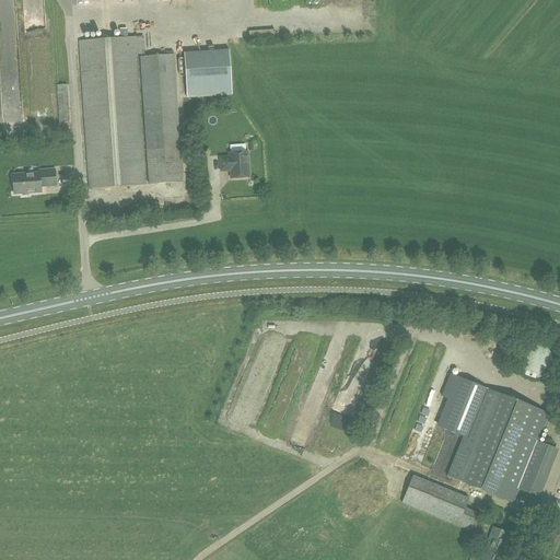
[(144,185),(138,88),(136,55),(146,55),(144,36),(135,37),(79,41),(89,188),(144,185)]
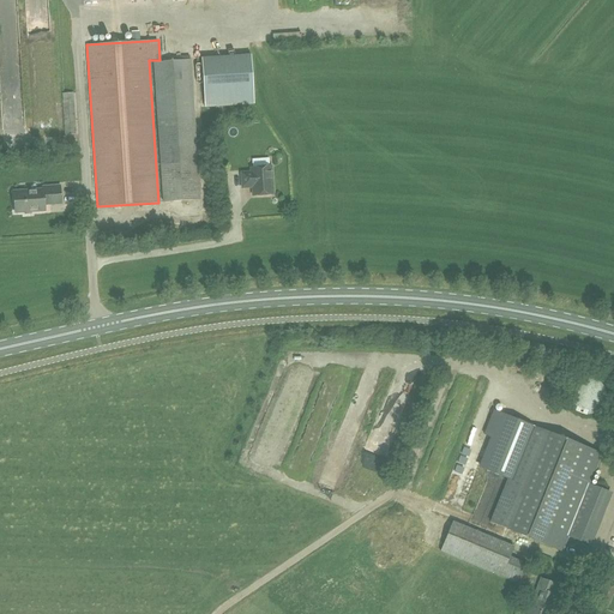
[(205,52),(206,65),(252,62),(252,49),(205,52)]
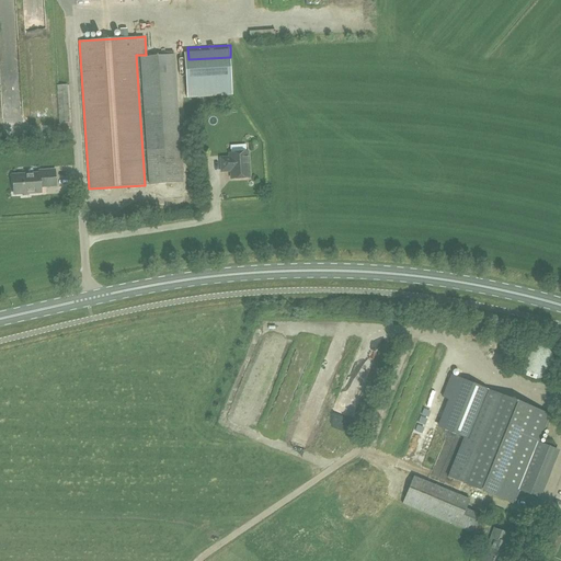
[(183,182),(174,55),(140,57),(149,185),(183,182)]
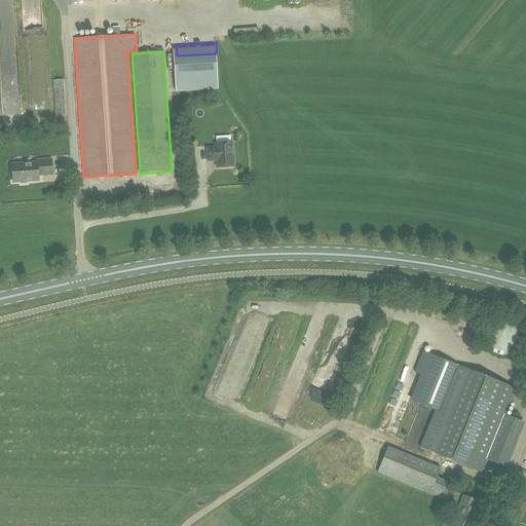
[(216,54),(176,57),(178,87),(218,84),(216,54)]
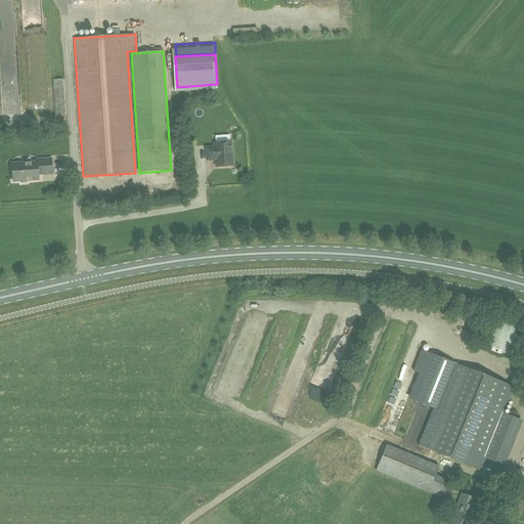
[(64,115),(62,82),(61,79),(53,79),(55,116),(64,115)]
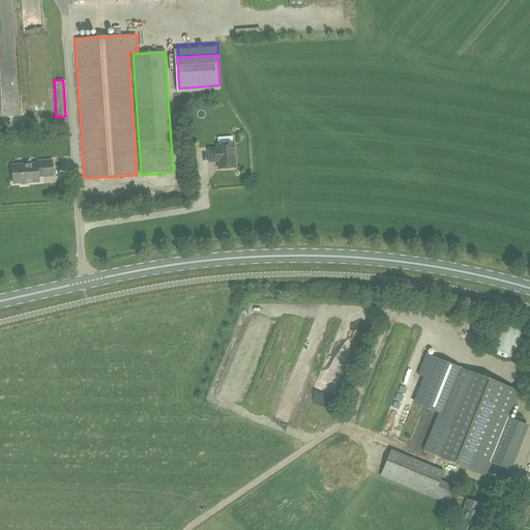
[(208,150),(209,163),(218,163),(218,170),(236,169),(234,145),(217,146),(217,150),(208,150)]
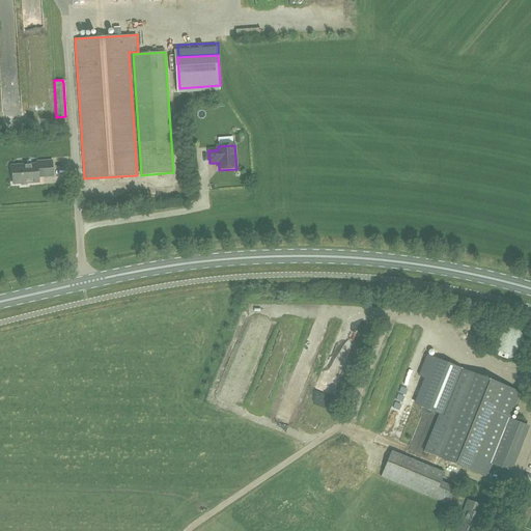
[(38,176),(53,175),(52,161),(36,161),(37,164),(11,166),(12,184),(38,182),(38,176)]
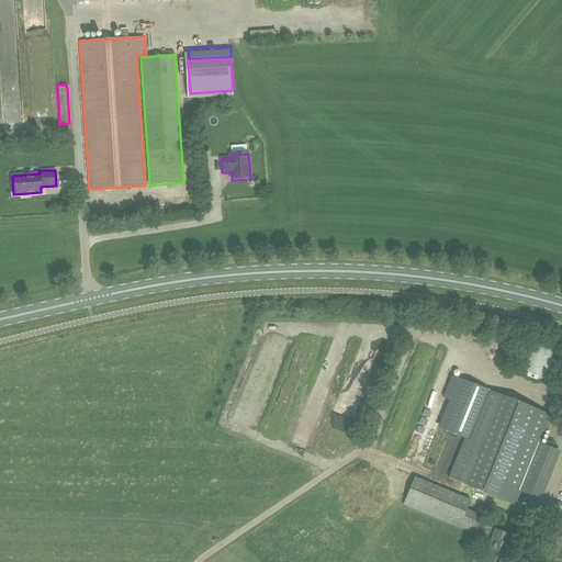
[(355,344),(353,358),(362,359),(364,345),(355,344)]
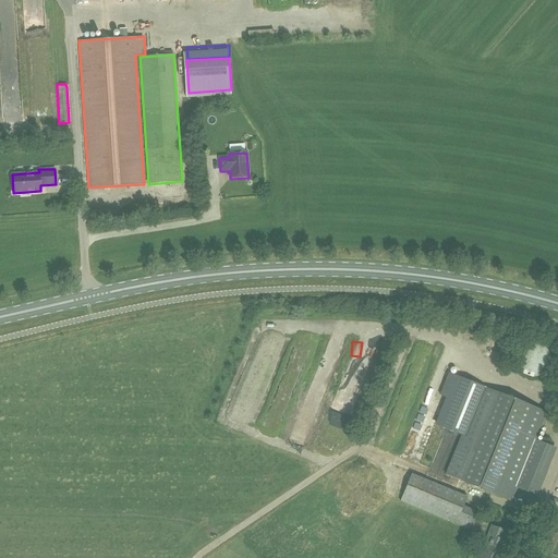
[(543,346),(535,343),(532,343),(528,344),(524,347),(520,351),(518,358),(517,363),(519,367),(521,372),(525,375),(531,376),(537,376),(543,374),(548,368),(550,361),(550,356),(548,351),(543,346)]
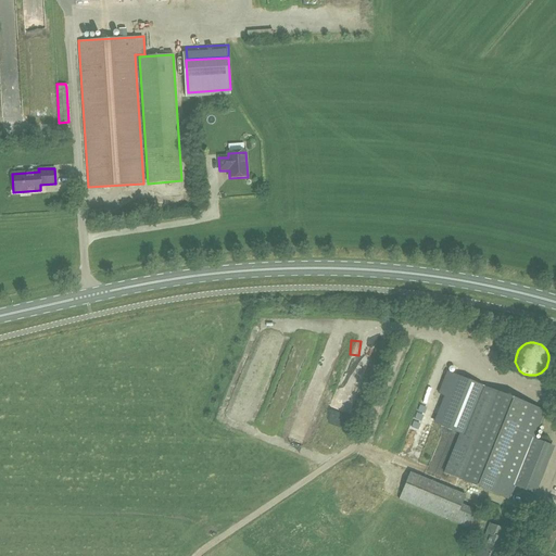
[(444,471),(507,497),(543,412),(479,384),(442,369),(434,390),(444,394),(433,420),(460,431),(444,471)]
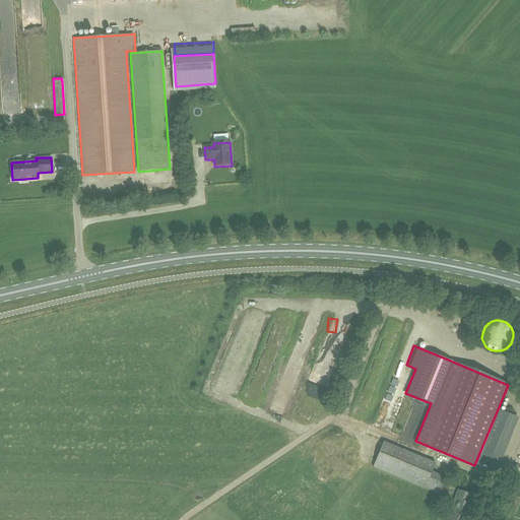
[(506,458),(519,414),(508,410),(503,429),(500,428),(493,449),(492,454),(506,458)]
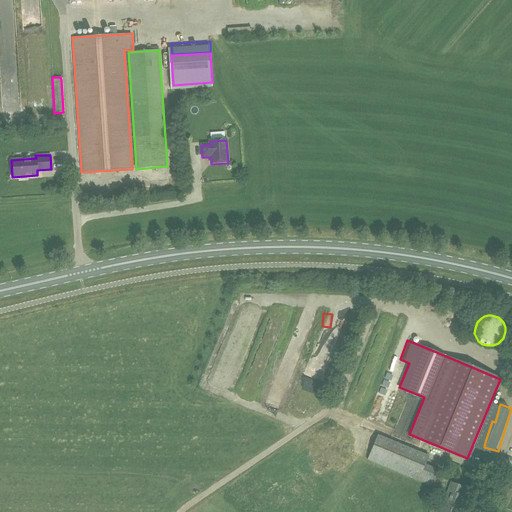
[(367,460),(418,481),(429,457),(378,435),(367,460)]
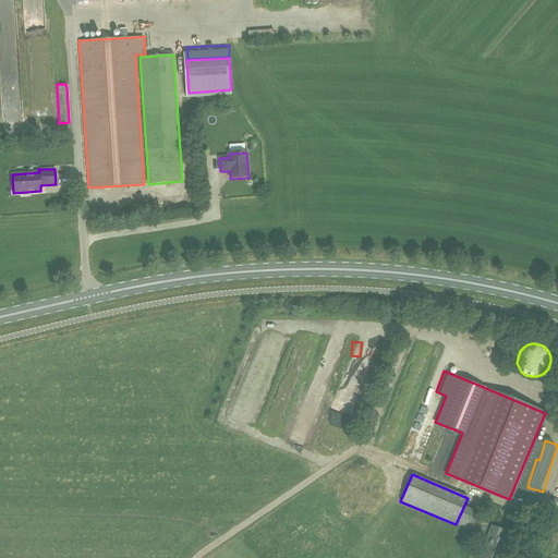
[(549,546),(557,523),(546,519),(536,542),(549,546)]
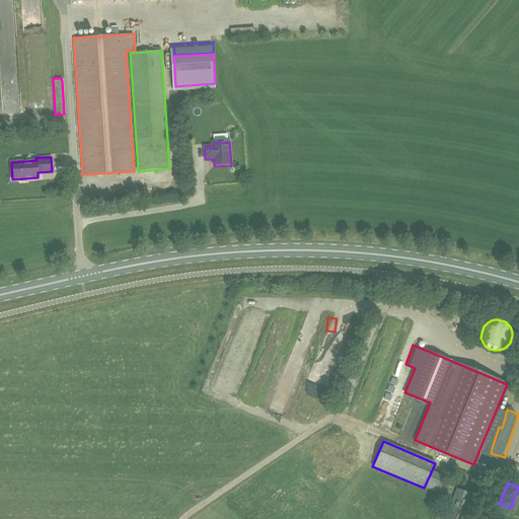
[(452,506),(447,518),(464,518),(467,513),(468,513),(471,504),(467,503),(470,494),(457,490),(451,506),(452,506)]
